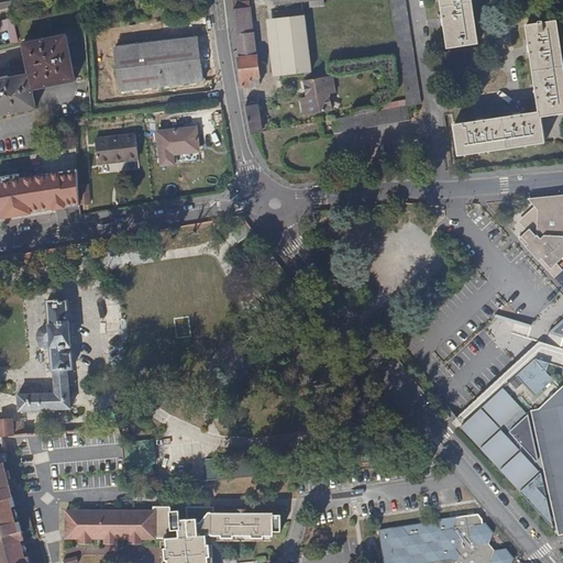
[(389,0),(404,99),(405,106),(419,103),(404,0),(389,0)]
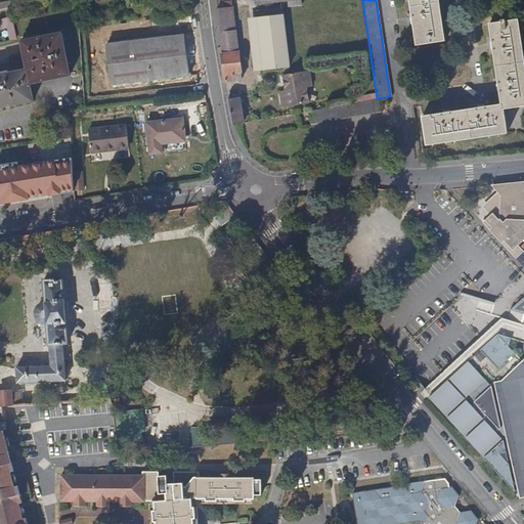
[(409,0),(418,46),(445,42),(438,0),(409,0)]
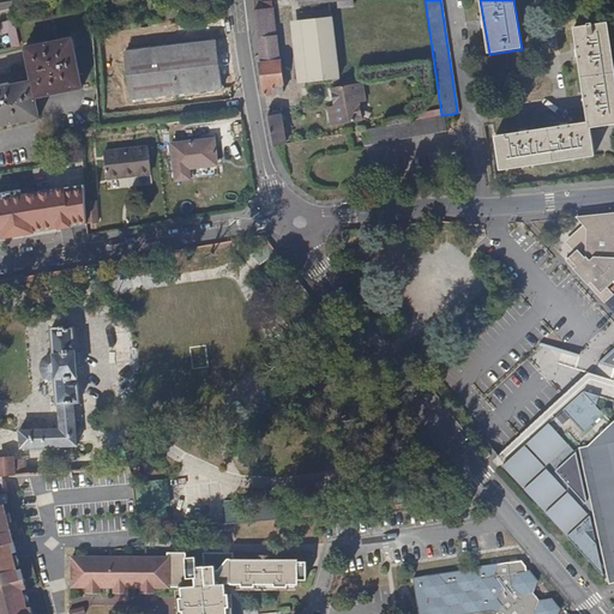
[(11,2),(0,2),(0,12),(11,12),(11,2)]
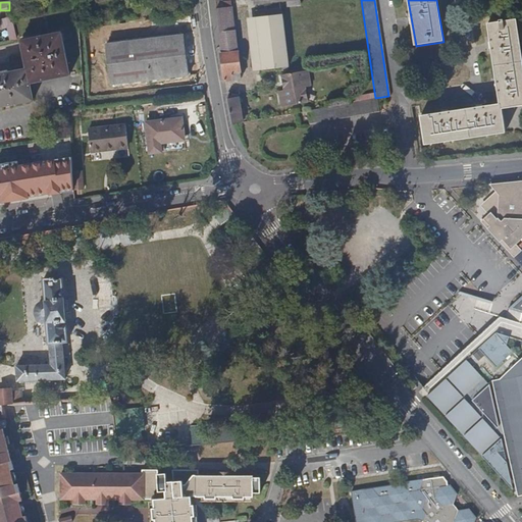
[(509,18),(506,3),(490,5),(492,20),(488,21),(499,104),(421,116),(424,142),(505,128),(503,105),(521,102),(521,60),(516,17),(509,18)]
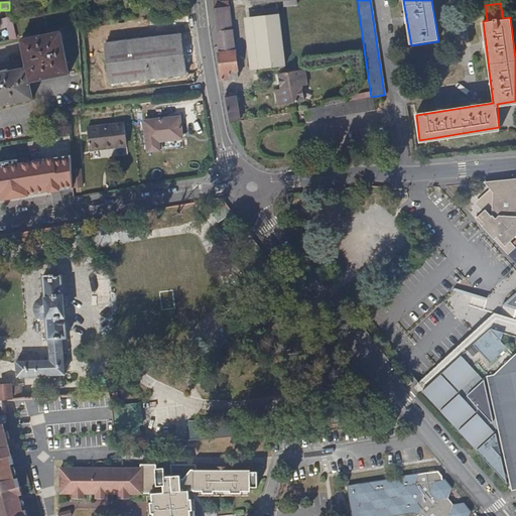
[(237,77),(229,6),(213,7),(223,78),(237,77)]
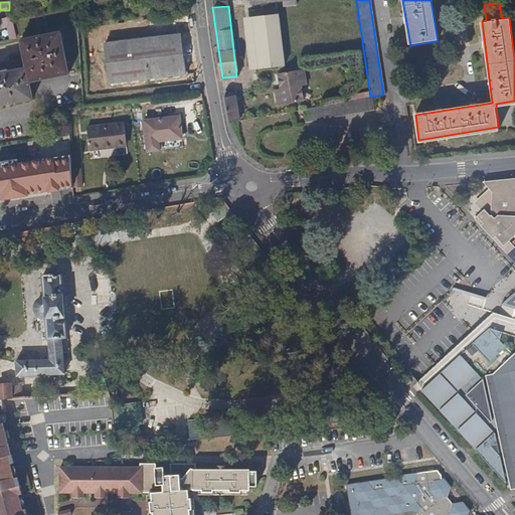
[(250,9),(250,16),(276,13),(276,6),(250,9)]
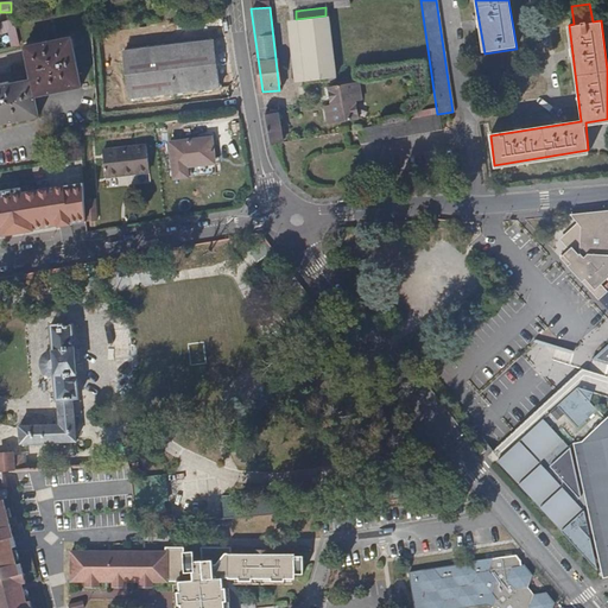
[(327,16),(325,16),(296,19),(285,20),(292,81),(324,77),(325,81),(335,80),(327,16)]
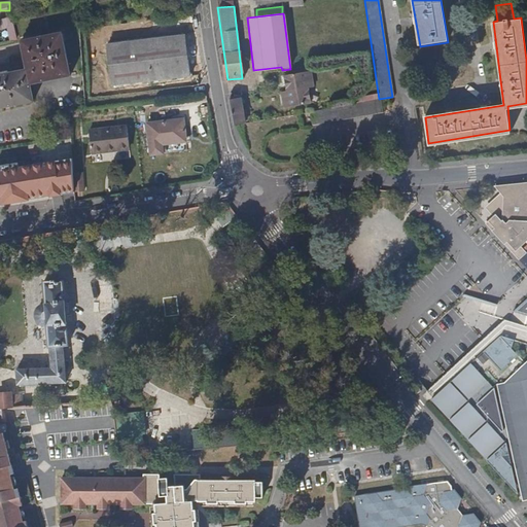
[(0,108),(21,104),(33,102),(30,83),(70,75),(63,36),(62,33),(22,40),(22,42),(27,69),(16,71),(0,73),(0,108)]
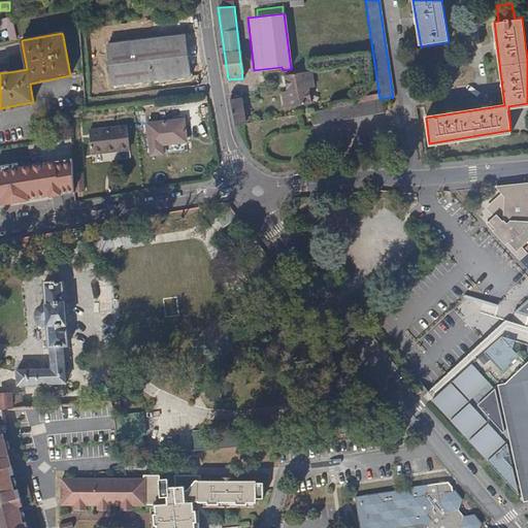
[(112,86),(147,83),(191,77),(186,36),(143,40),(107,43),(112,86)]
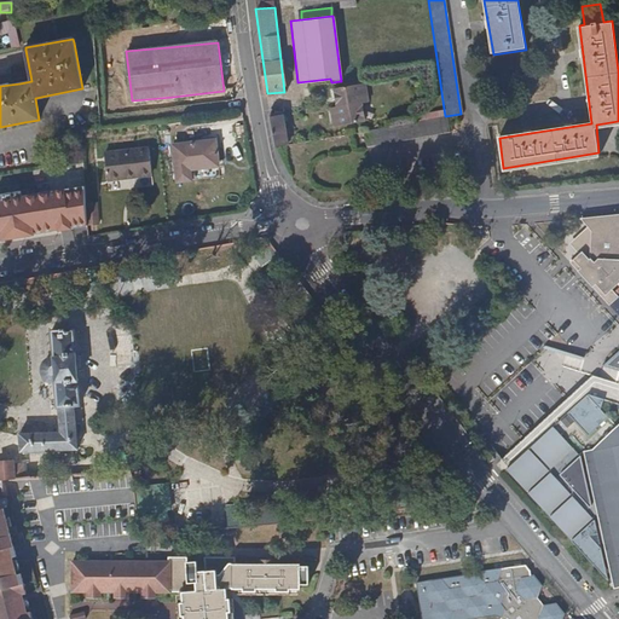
[(365,100),(363,82),(331,87),(334,98),(336,98),(337,102),(334,103),(335,105),(329,106),(331,126),(363,121),(359,102),(365,100)]
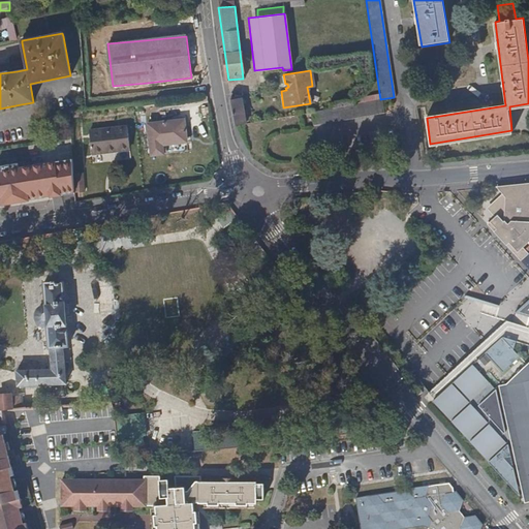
[(380,99),(379,93),(356,97),(358,103),(380,99)]
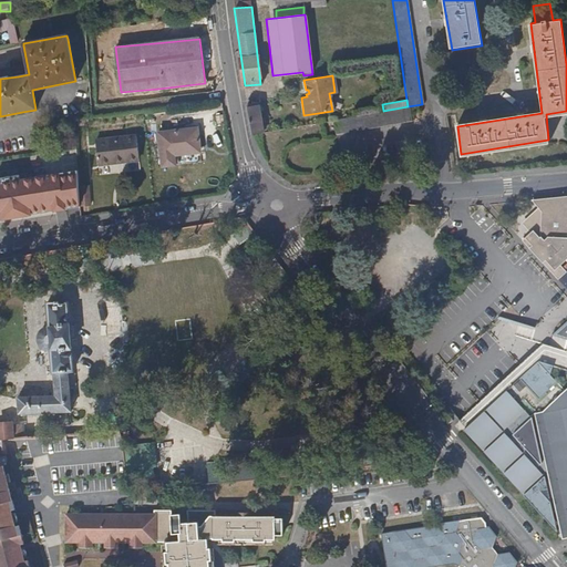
[(264,132),(258,104),(248,105),(253,134),(264,132)]
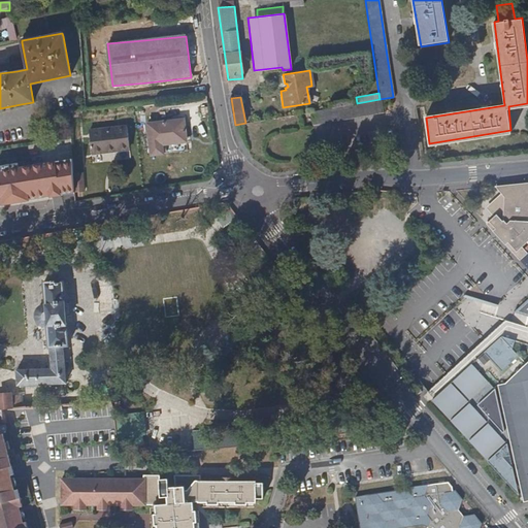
[(382,111),(380,99),(357,103),(308,111),(310,124),(382,111)]
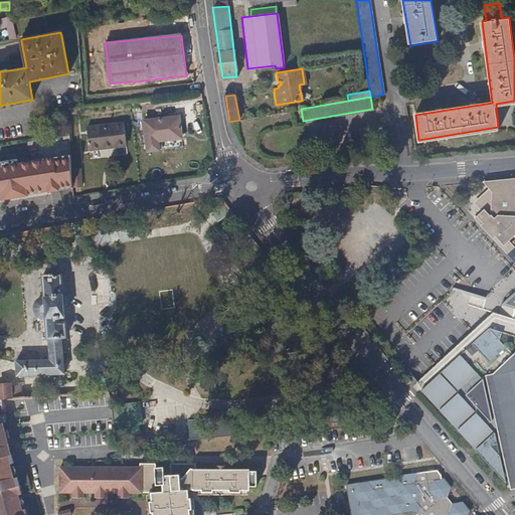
[(175,124),(174,119),(145,122),(148,151),(160,150),(159,141),(159,137),(182,135),(181,124),(175,124)]
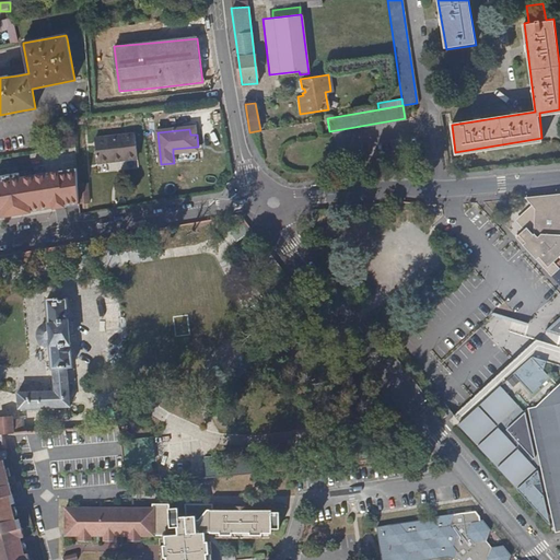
[(138,156),(137,132),(95,136),(97,161),(116,160),(116,159),(138,156)]
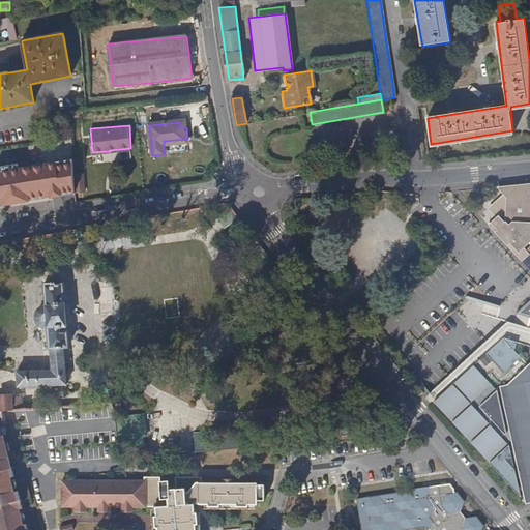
[(0,203),(4,203),(4,205),(31,201),(30,198),(52,195),(52,197),(56,197),(63,195),(63,192),(76,189),(75,174),(75,171),(72,159),(19,168),(18,164),(2,166),(2,170),(0,170),(0,203)]
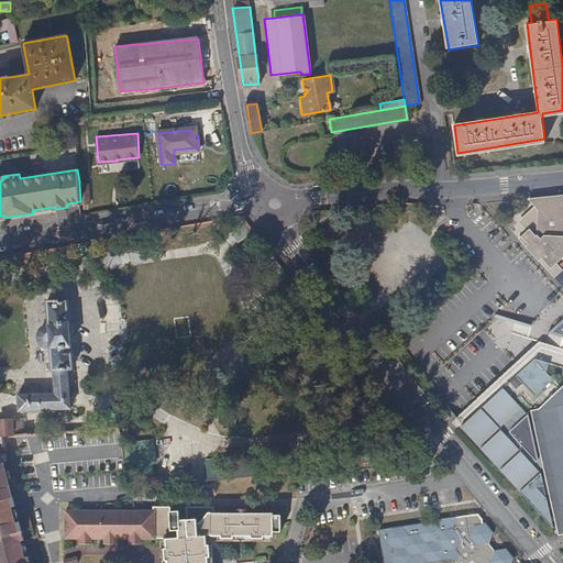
[(91,203),(90,188),(80,189),(81,205),(91,203)]
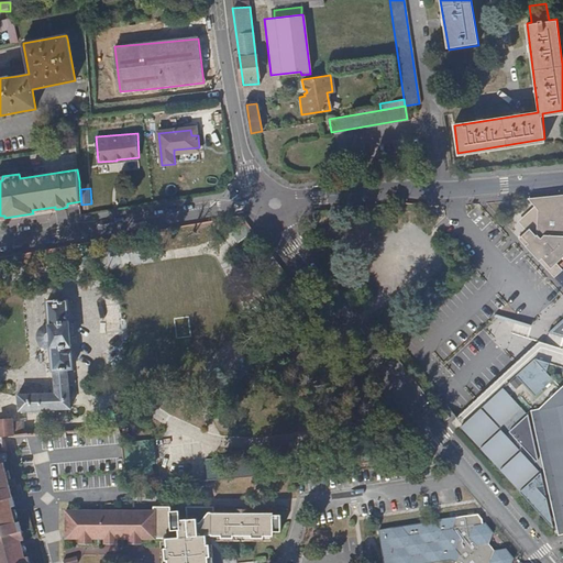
[(554,276),(562,268),(562,266),(558,263),(553,257),(562,251),(562,252),(562,195),(530,199),(539,209),(534,209),(531,213),(532,216),(531,217),(527,218),(527,225),(530,225),(533,228),(520,239),(554,276)]
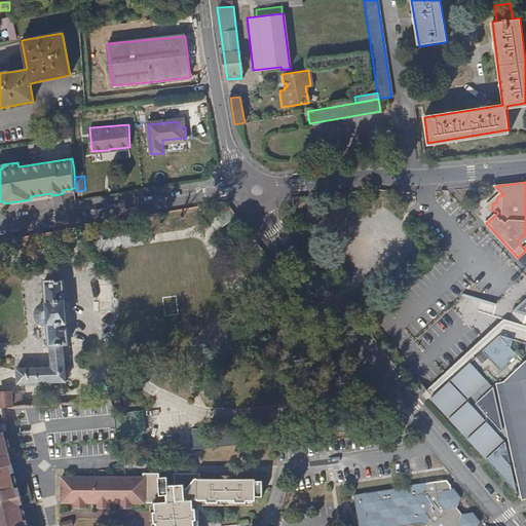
[(525,240),(525,235),(525,234),(517,240),(521,246),(525,240)]
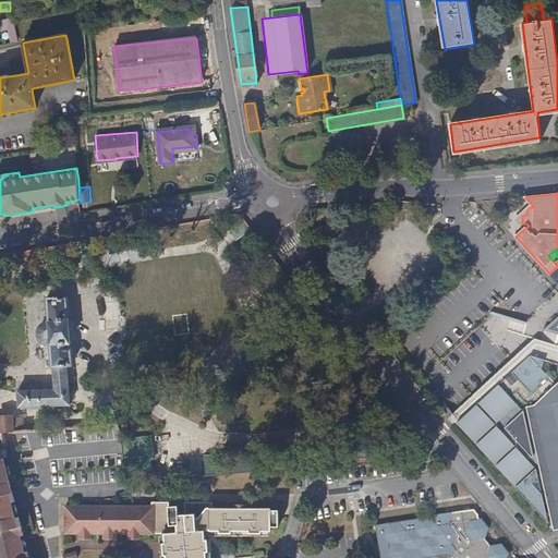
[(74,364),(72,296),(51,298),(51,322),(48,323),(46,323),(44,325),(43,327),(41,329),(40,331),(40,334),(41,337),(43,339),(45,340),(47,341),(49,342),(52,342),(53,365),(55,365),(56,388),(27,389),(27,405),(70,404),(69,364),(74,364)]
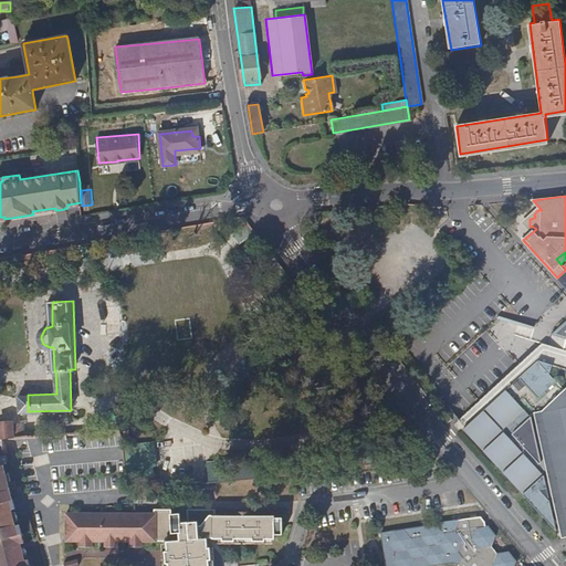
[(565,320),(500,379),(483,394),(454,419),(552,532),(547,512),(551,510),(557,537),(565,535),(565,320)]
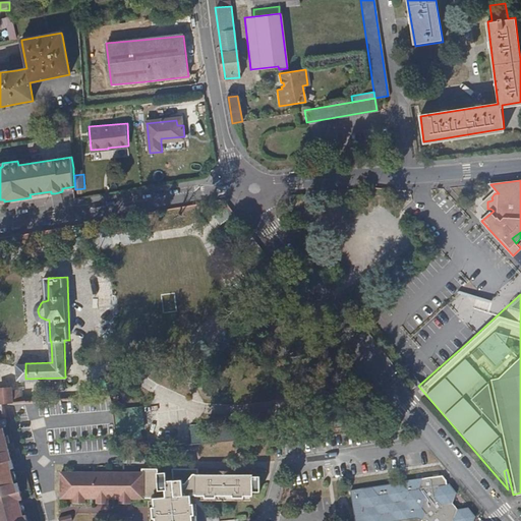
[(0,404),(8,404),(21,403),(20,392),(11,393),(11,390),(0,390),(0,404)]
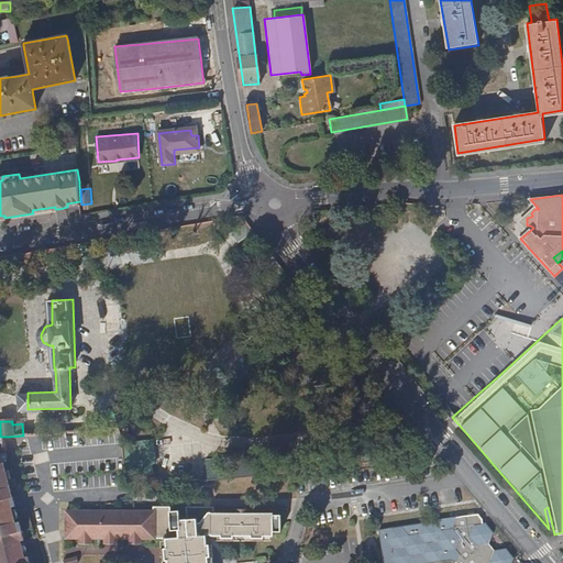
[(28,562),(24,550),(19,551),(17,545),(23,544),(17,519),(11,521),(9,515),(15,514),(13,507),(12,500),(17,499),(13,488),(7,489),(4,483),(11,481),(8,465),(3,466),(0,453),(0,562),(28,562)]
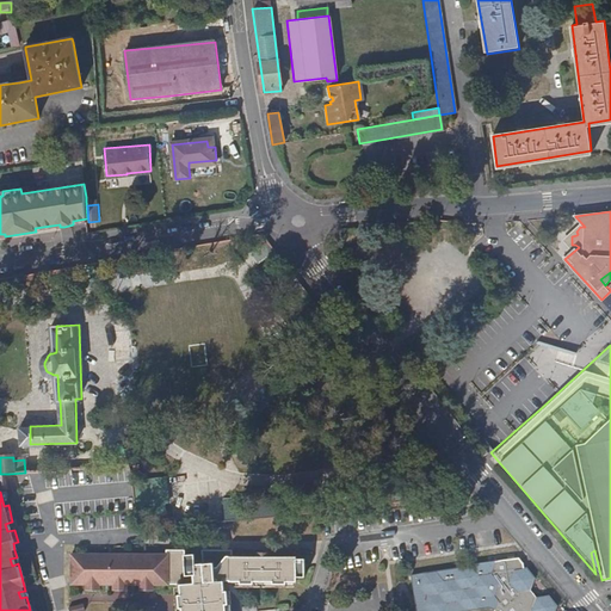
[(177,548),(153,548),(153,554),(69,553),(69,584),(85,584),(85,588),(99,588),(99,584),(111,584),(111,588),(125,588),(125,585),(139,585),(139,588),(147,588),(153,590),(153,585),(179,585),(179,596),(174,596),(174,599),(176,609),(180,609),(179,610),(224,610),(226,606),(229,606),(229,593),(224,593),(223,580),(235,580),(235,585),(248,585),(248,580),(267,580),(267,586),(281,586),(281,581),(292,581),(292,575),(301,575),(301,557),(292,557),(292,555),(263,555),(263,551),(251,551),(251,554),(226,554),(226,549),(196,548),(195,561),(187,561),(186,554),(177,554),(177,548)]
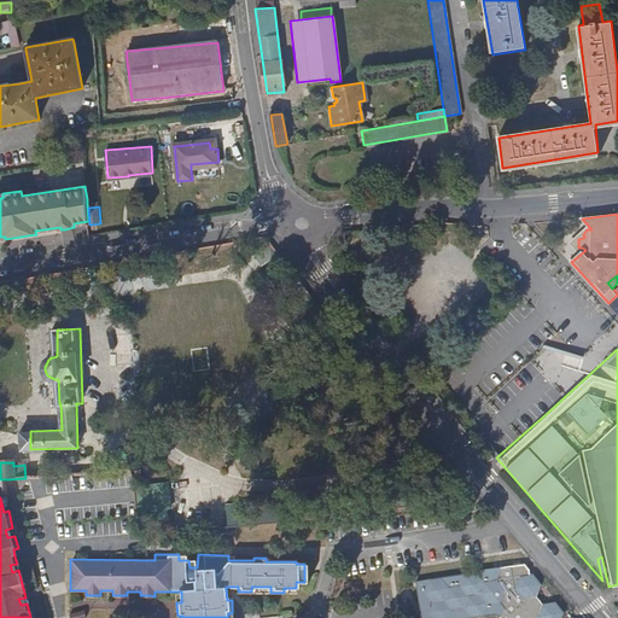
[(499,617),(558,617),(560,610),(553,601),(541,601),(535,594),(537,582),(530,573),(526,573),(526,570),(520,564),(472,571),(472,573),(412,583),(417,606),(423,606),(423,613),(421,613),(421,617),(471,617),(489,614),(499,617)]
